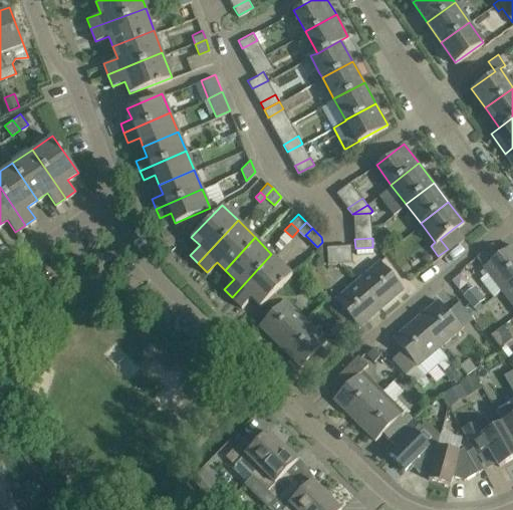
[(351,243),(326,245),(327,262),(352,260),(351,243)]
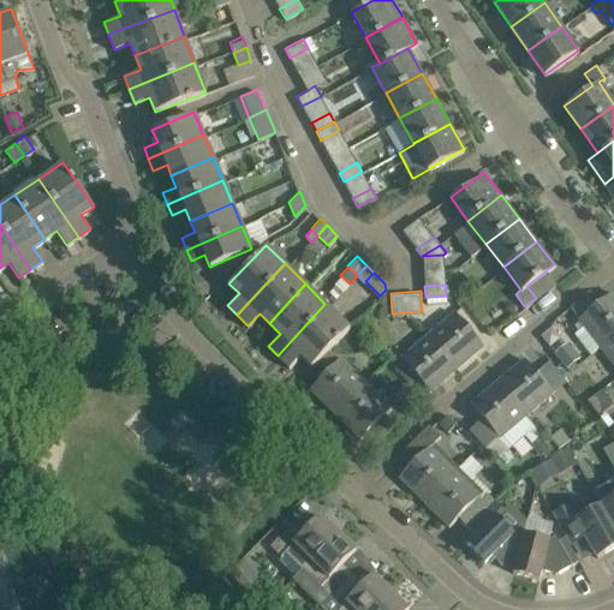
[(578,317),(600,345),(613,333),(613,292),(613,291),(578,317)]
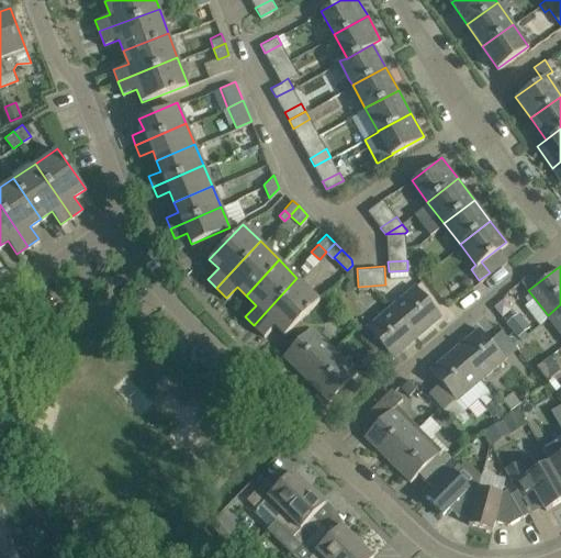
[(296,278),(254,325),(264,335),(275,324),(284,334),(289,330),(300,319),(300,317),(318,300),(296,278)]
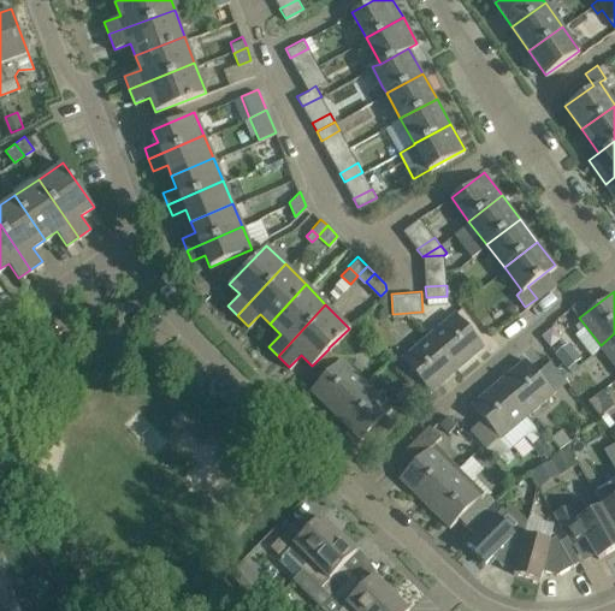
[(455,310),(429,333),(456,367),(484,344),(455,310)]
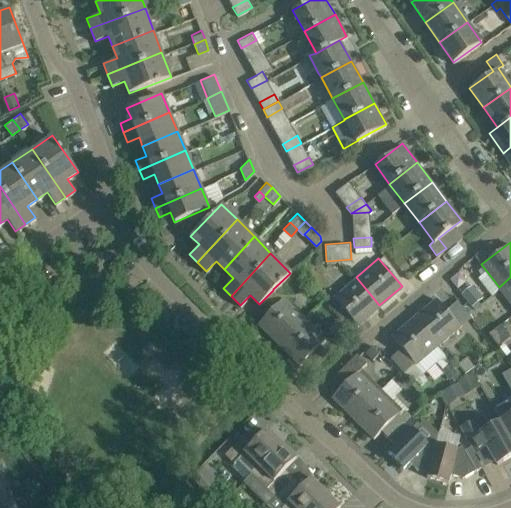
[(379,305),(356,277),(333,296),(357,324),(379,305)]
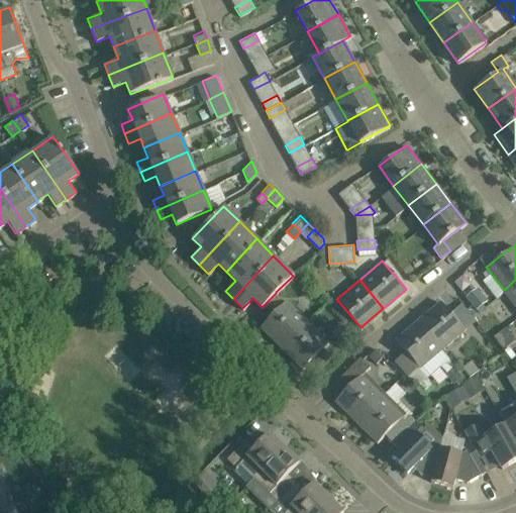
[(515,280),(504,290),(515,305),(515,280)]
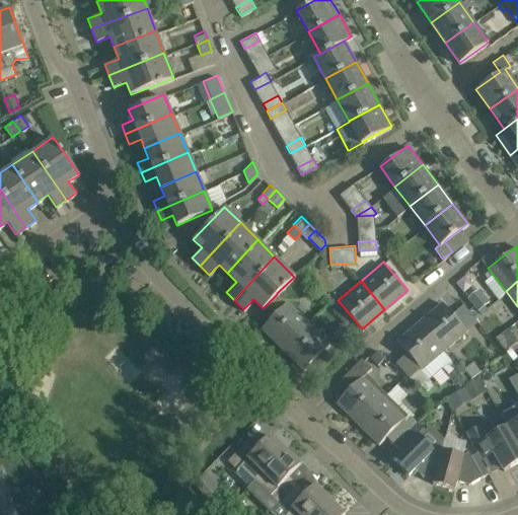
[(477,287),(467,295),(478,308),(489,300),(477,287)]
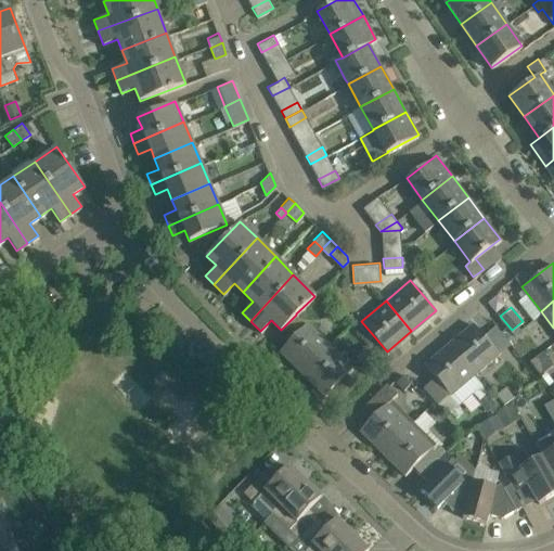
[(296,315),(285,325),(295,334),(306,323),(296,314),(296,315)]
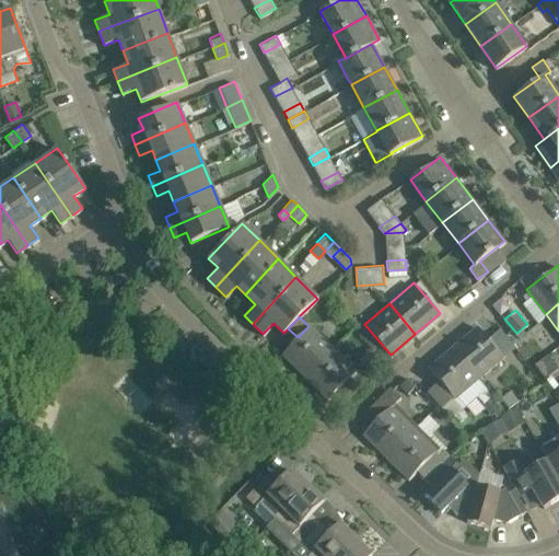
[(282,352),(304,375),(333,347),(310,325),(309,326),(298,337),(282,352)]
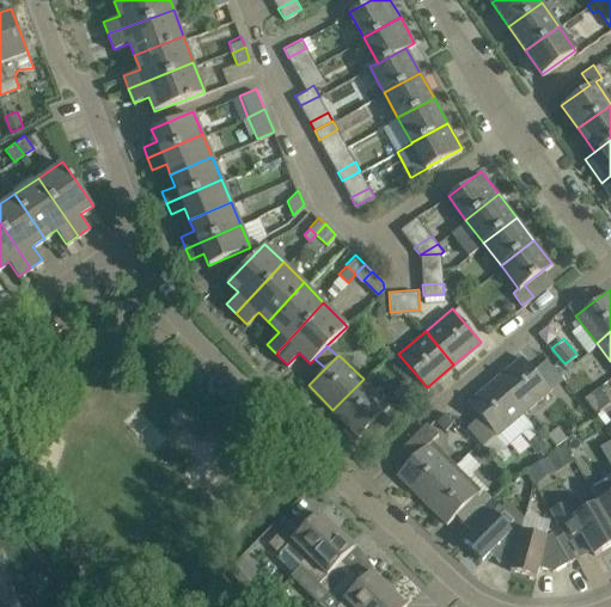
[(521,355),(495,378),(523,411),(549,388),(521,355)]
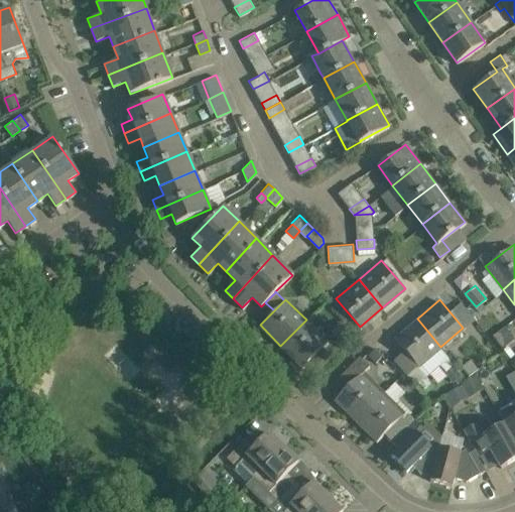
[(491,306),(478,316),(491,334),(504,324),(491,306)]
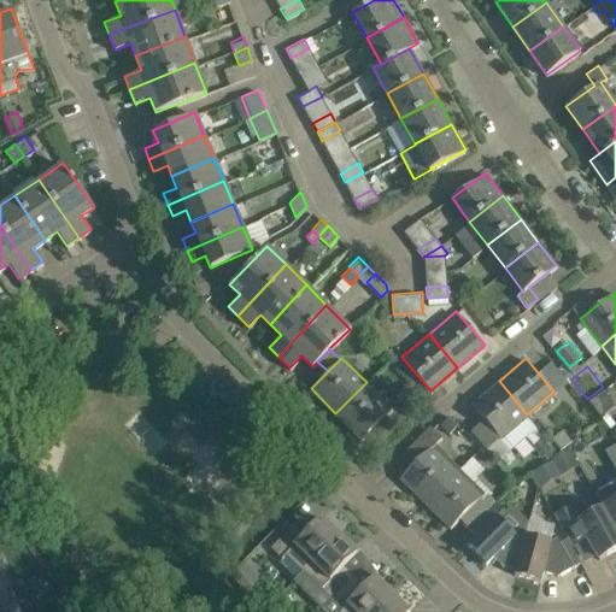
[(527,415),(499,381),(471,404),(500,437),(527,415)]
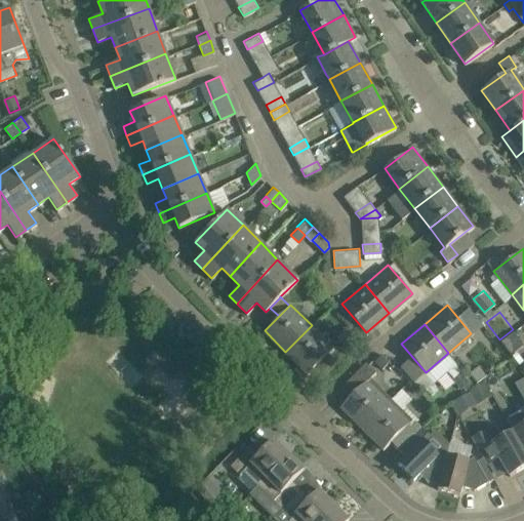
[(312,325),(285,352),(307,373),(333,347),(312,325)]
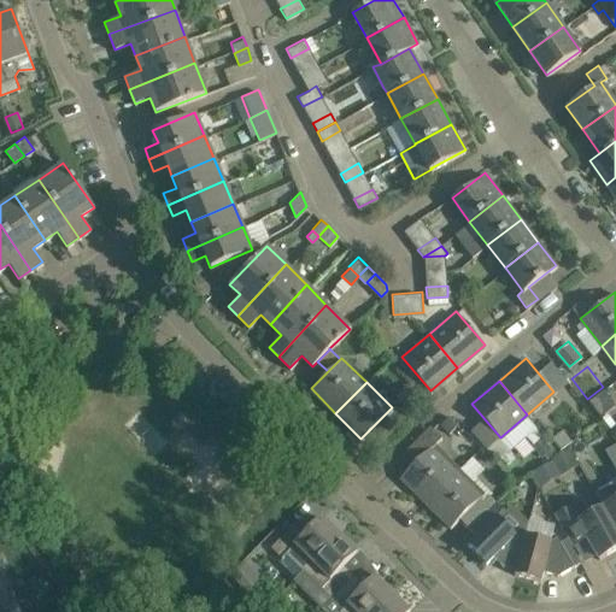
[(399,476),(424,501),(458,468),(434,443),(441,436),(430,425),(410,446),(420,455),(399,476)]
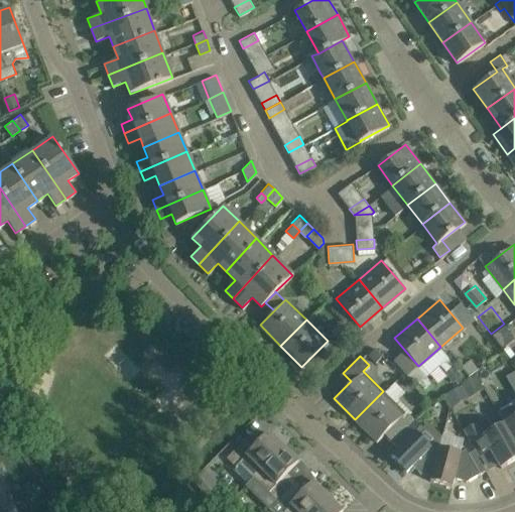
[(471,356),(462,364),(469,374),(478,366),(471,356)]
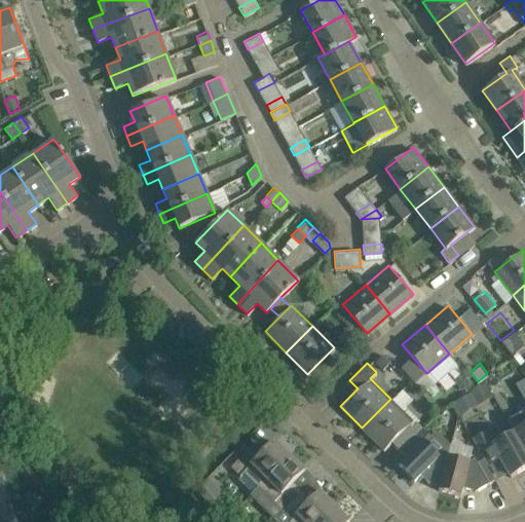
[(519,389),(524,385),(524,376),(515,382),(519,389)]
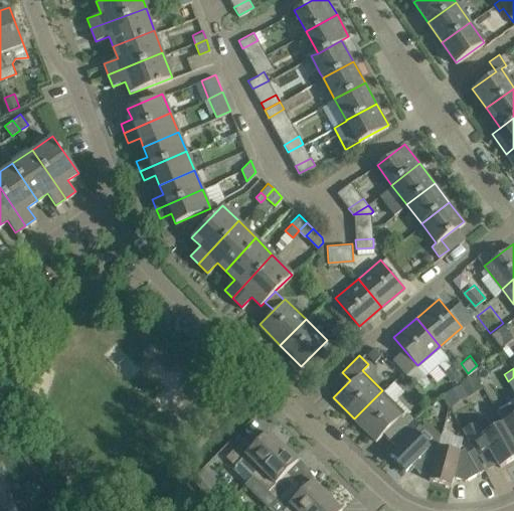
[(461,382),(443,391),(450,403),(482,386),(474,372),(460,380),(461,382)]
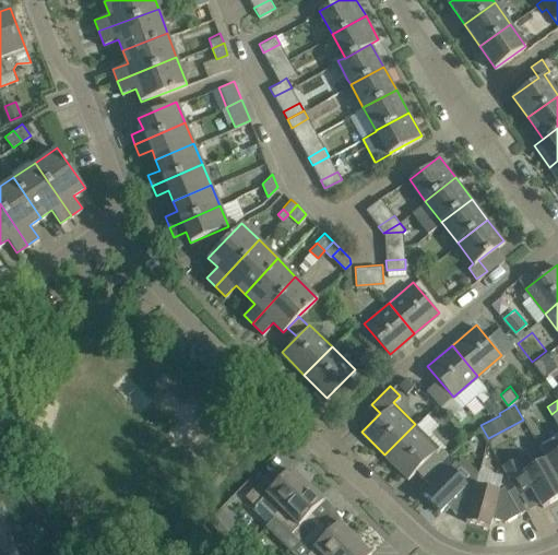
[(415,424),(384,455),(407,477),(441,444),(430,432),(432,428),(422,417),(415,424)]
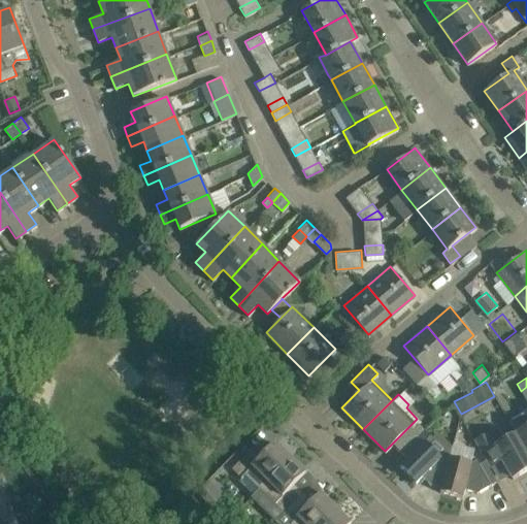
[(526,452),(526,408),(508,420),(516,433),(526,452)]
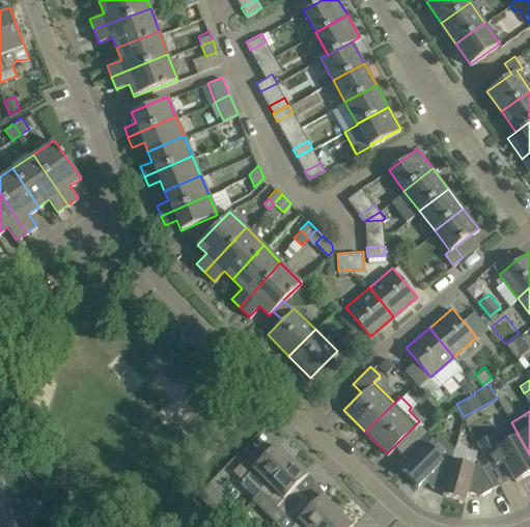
[(442,493),(443,494),(452,459),(451,459),(450,463),(446,462),(429,445),(436,440),(420,425),(411,436),(416,441),(403,454),(410,460),(401,468),(418,484),(424,478),(433,486),(443,489),(442,493)]
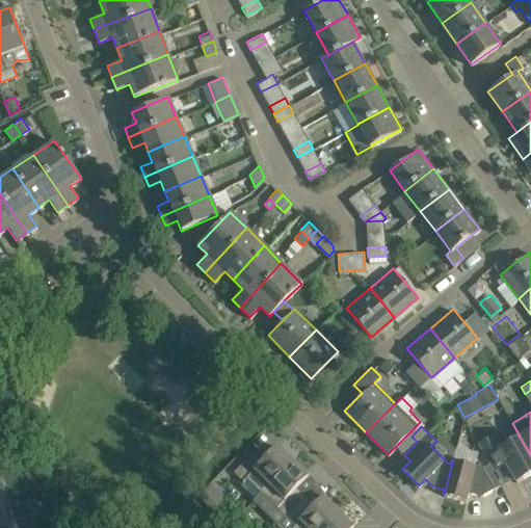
[(530,471),(530,455),(520,437),(510,442),(503,429),(479,443),(492,465),(503,457),(515,480),(530,471)]
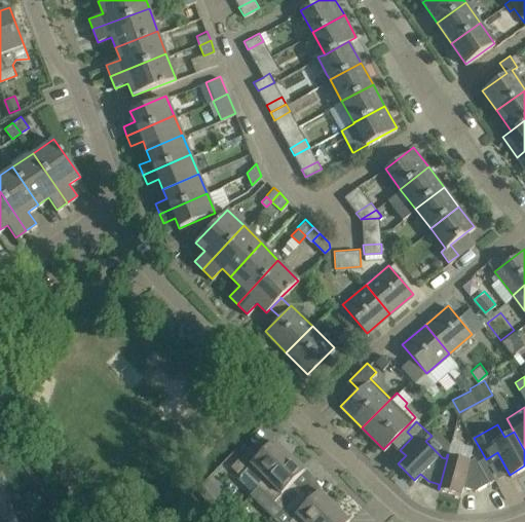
[(250,493),(289,454),(273,440),(259,454),(250,446),(230,465),(239,475),(236,478),(251,491),(249,493),(250,493)]
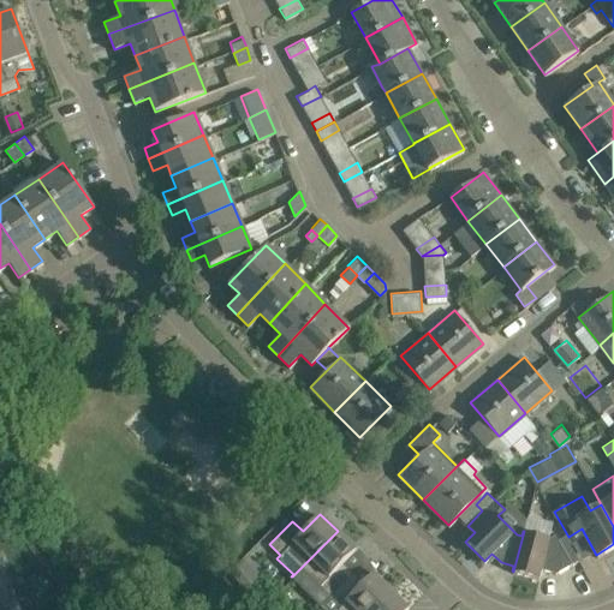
[(292,576),(320,604),(352,572),(343,562),(355,549),(338,531),(292,576)]
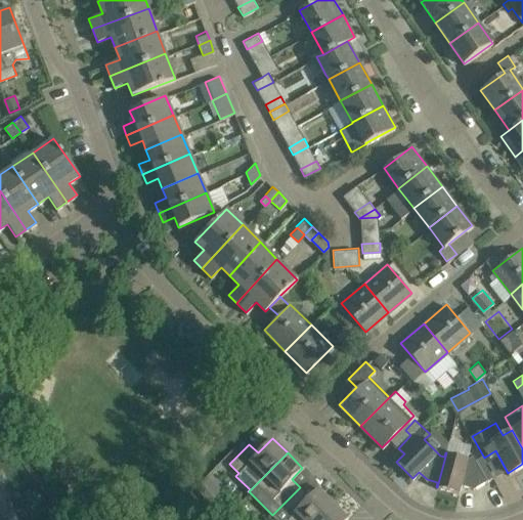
[(446,452),(437,487),(459,492),(461,484),(473,487),(492,477),(480,456),(475,459),(473,455),(467,459),(446,452)]
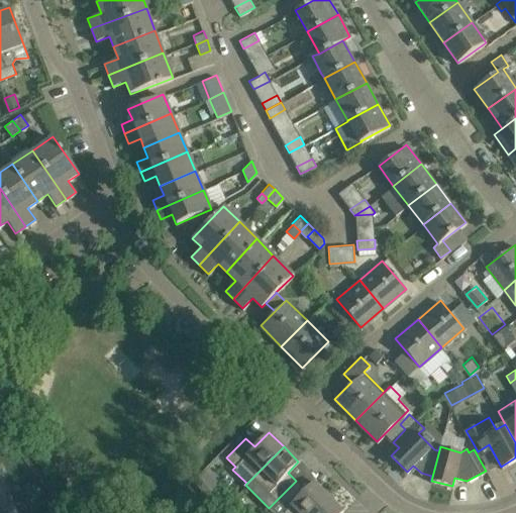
[(0,495),(6,492),(10,491),(0,469),(0,495)]
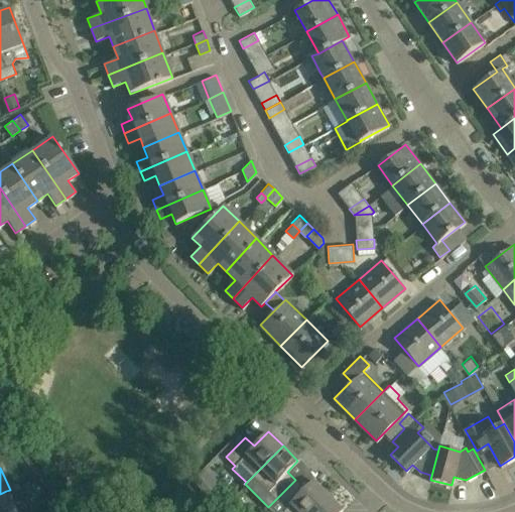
[(204,468),(191,478),(202,489),(213,479),(204,468)]
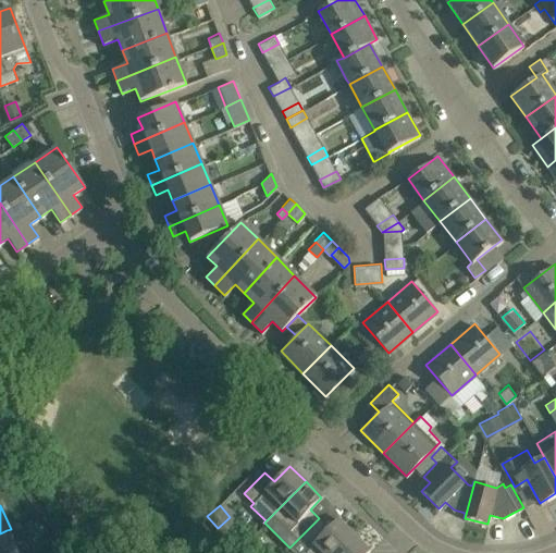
[(305,552),(334,552),(353,535),(337,519),(329,528),(319,518),(289,548),(295,552),(304,552),(305,552)]
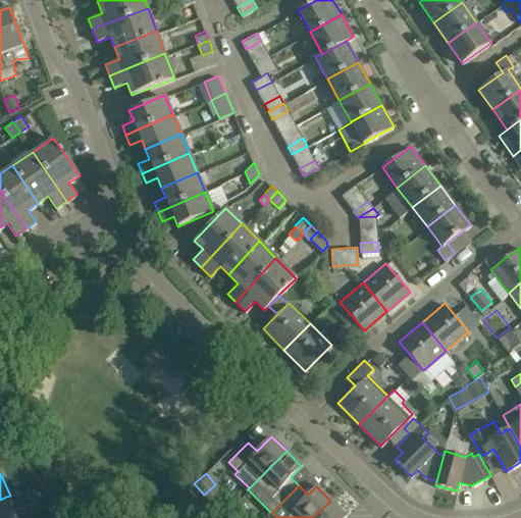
[(0,517),(19,517),(15,508),(11,510),(6,497),(0,500),(0,517)]
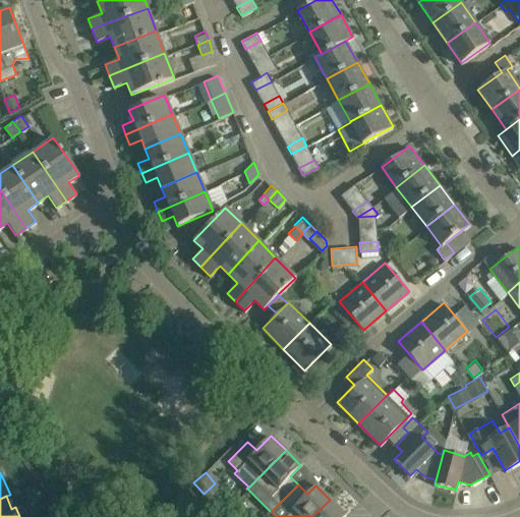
[(343,516),(345,515),(330,500),(312,516),(343,516)]
